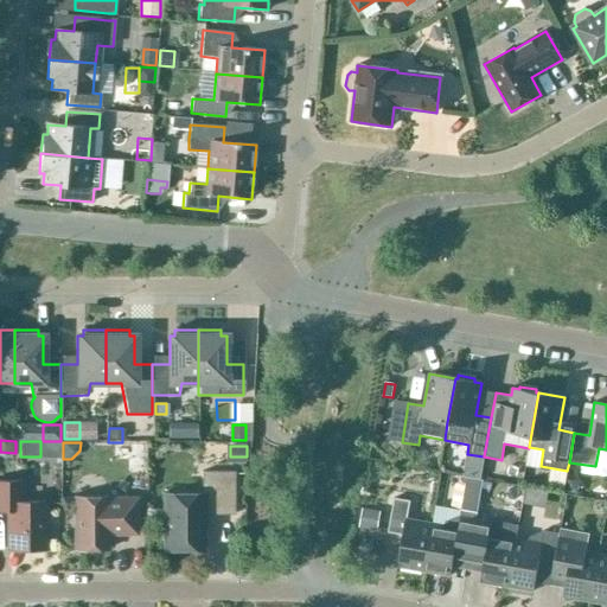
[(164,494),(164,550),(203,550),(203,515),(234,515),(234,472),(200,472),(200,494),(164,494)]
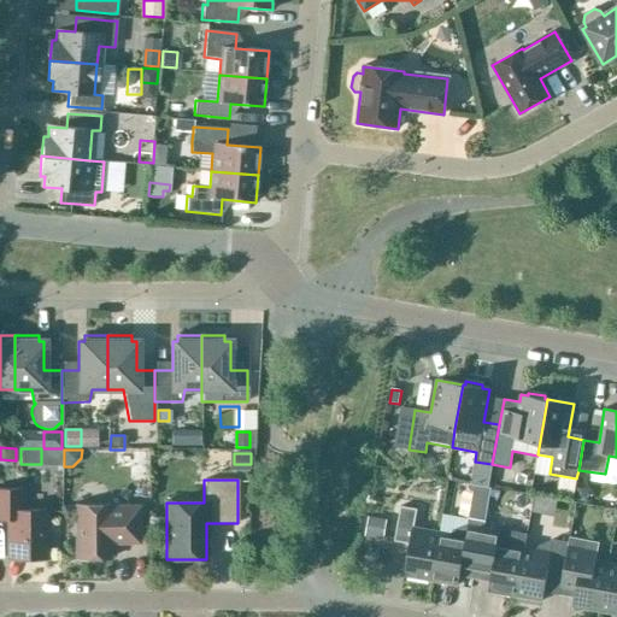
[(491,488),(476,486),(475,495),(479,500),(488,503),(491,488)]
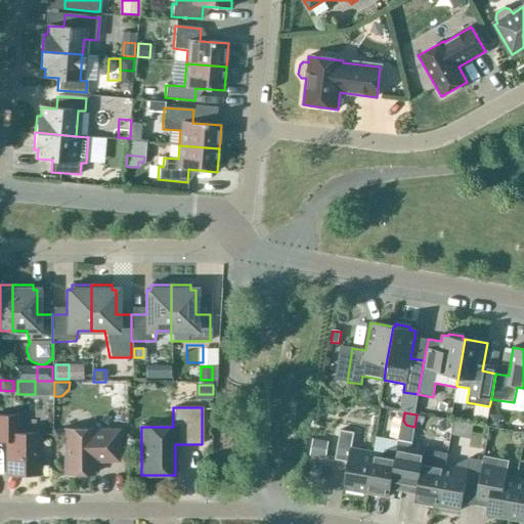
[(499,417),(490,415),(489,424),(498,426),(499,417)]
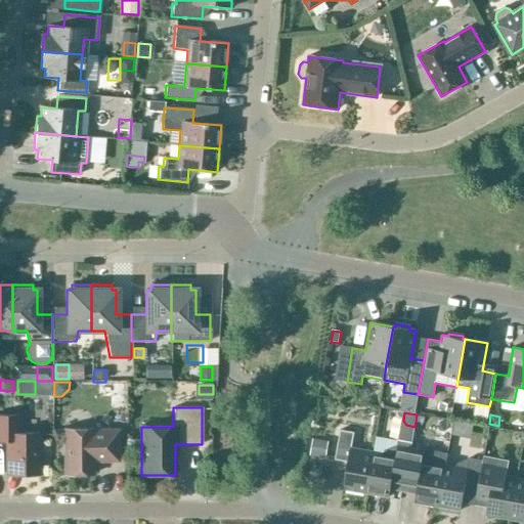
[(38,475),(38,434),(23,434),(18,430),(18,416),(0,416),(0,441),(7,441),(7,475),(38,475)]
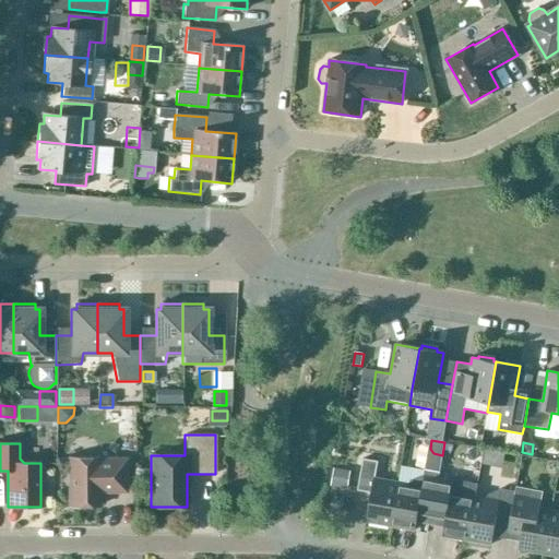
[(483,449),(480,463),(490,465),(494,451),(483,449)]
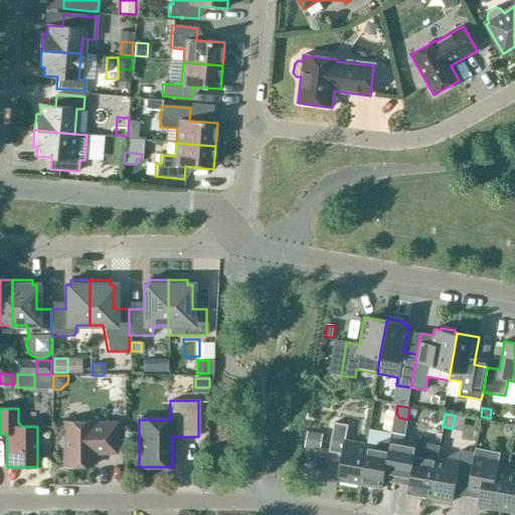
[(115,454),(115,423),(91,423),(91,422),(62,422),(62,467),(91,467),(91,452),(99,452),(99,454),(115,454)]
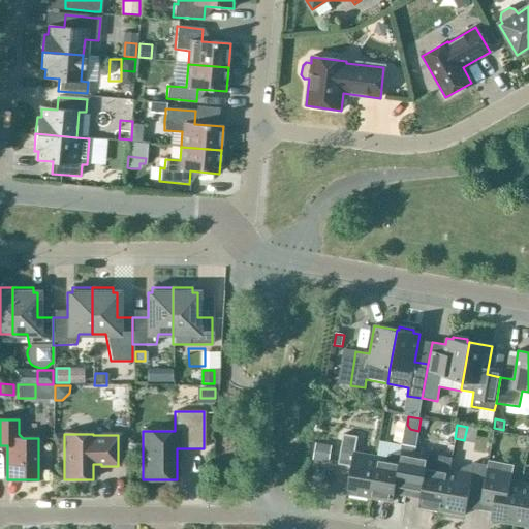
[(346,494),(369,498),(376,457),(354,453),(356,437),(343,434),(338,464),(350,467),(346,494)]
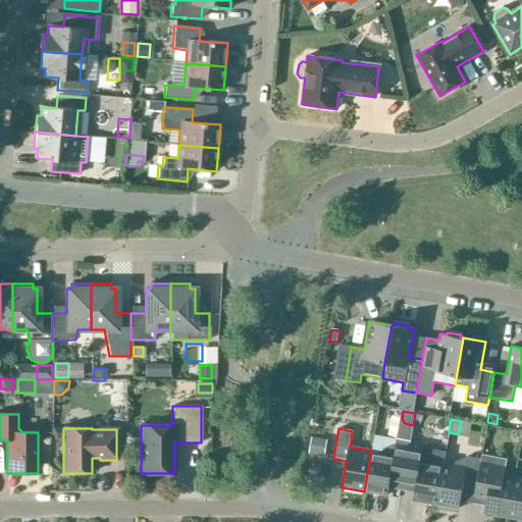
[(371,451),(364,491),(386,496),(392,469),(405,471),(409,447),(410,441),(396,439),(374,435),(371,451)]
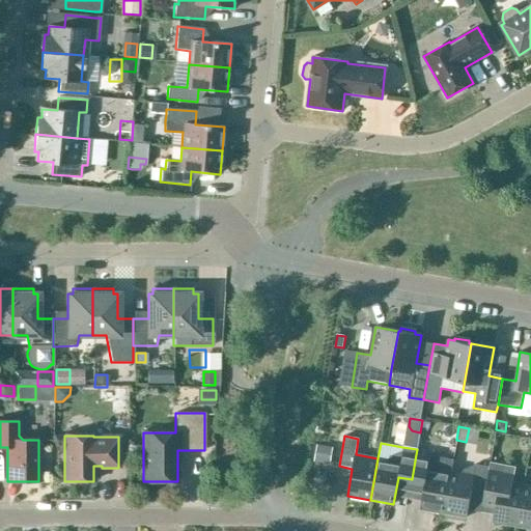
[(316,444),(314,460),(329,463),(332,446),(316,444)]
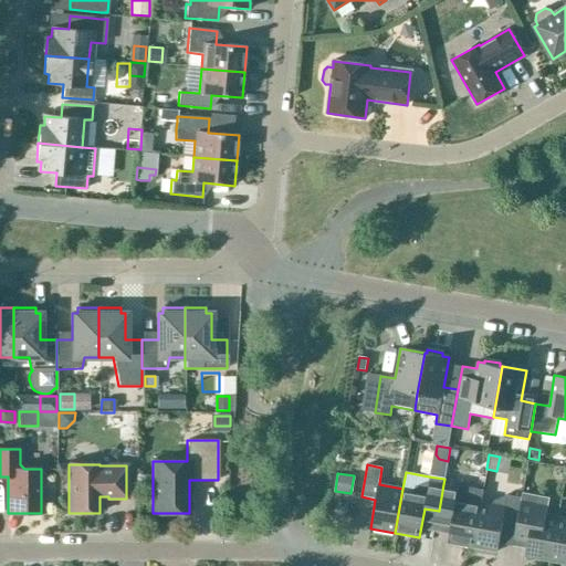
[(443,484),(439,511),(453,513),(448,543),(472,547),(480,503),(482,490),(458,485),(458,486),(443,484)]
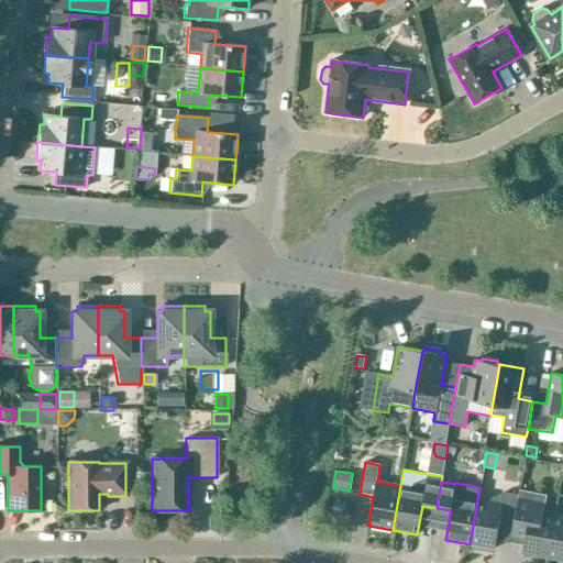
[(522,554),(547,559),(554,514),(543,512),(547,494),(519,488),(518,494),(514,522),(528,525),(522,554)]
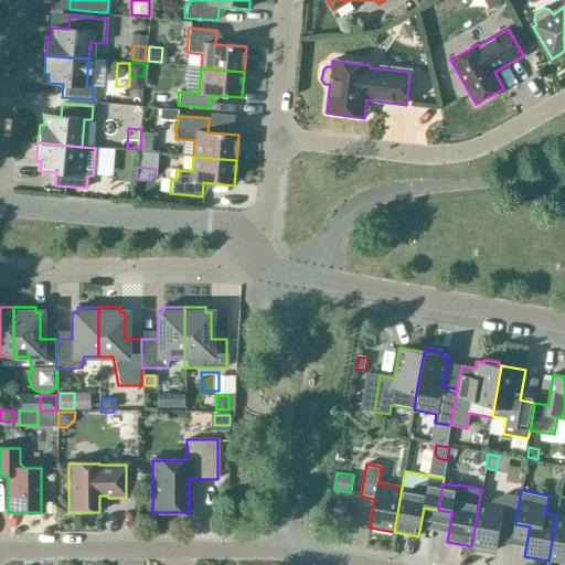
[(479,502),(471,546),(496,551),(501,521),(515,524),(520,496),(505,493),(505,496),(492,501),(491,504),(479,502)]
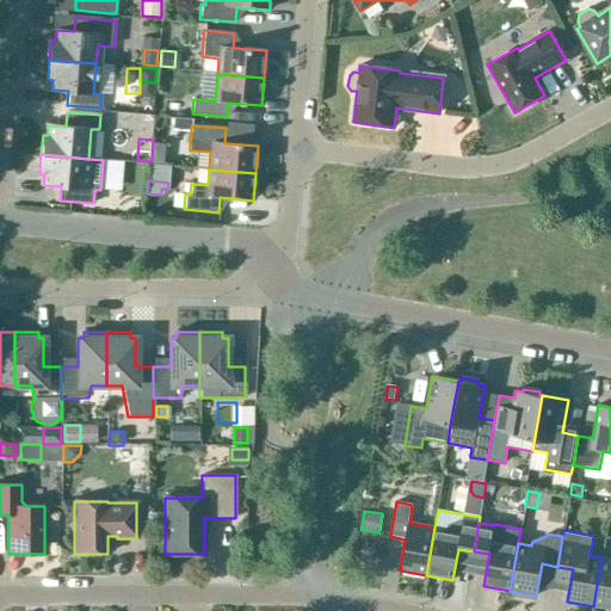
[(610,559),(602,557),(593,606),(610,609),(610,559)]
